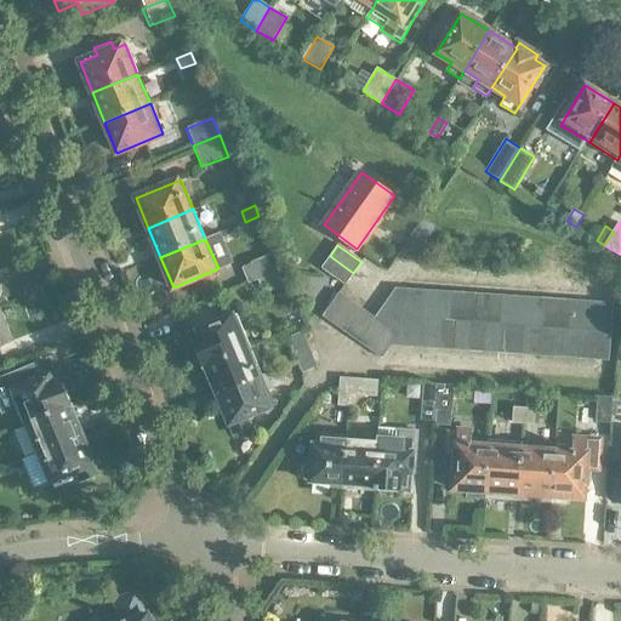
[(258,280),(281,271),(274,254),(251,263),(251,265),(241,268),(249,284),(258,280)]
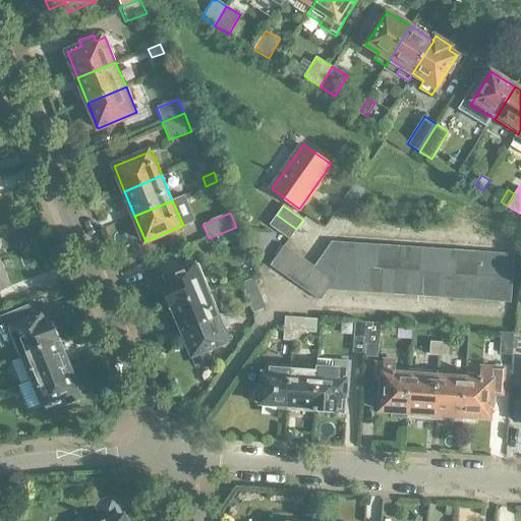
[(289,238),(296,229),(277,215),(270,225),(289,238)]
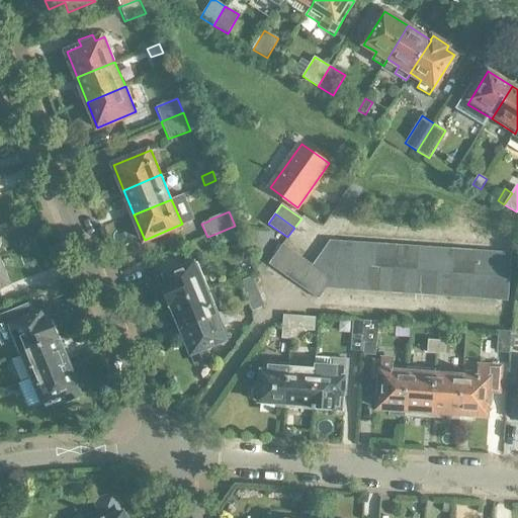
[(235,226),(216,234),(221,246),(240,238),(235,226)]
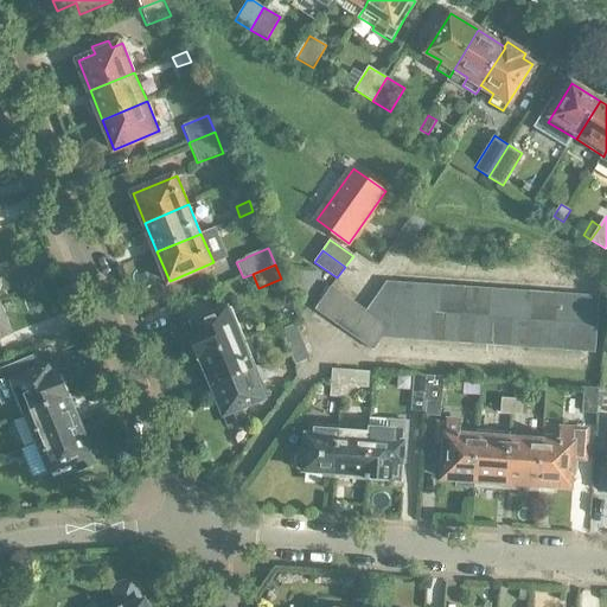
[(398,311),(401,282),(388,281),(376,299),(391,311),(398,311)]
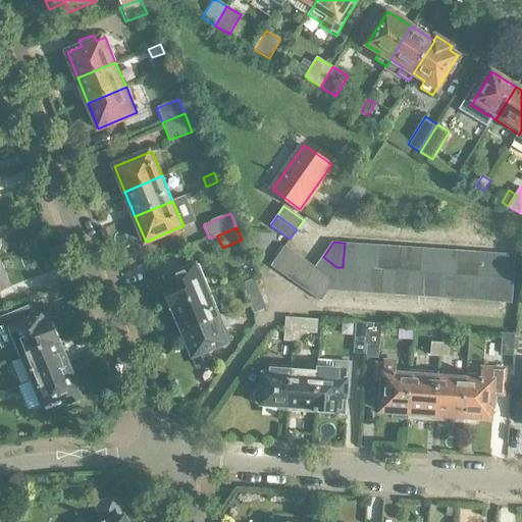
[(343,267),(348,268),(354,268),(356,244),(345,243),(343,267)]
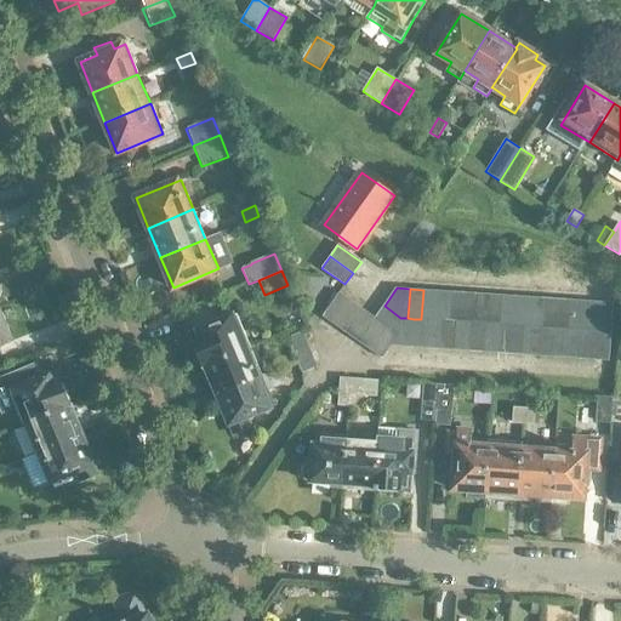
[(421,319),(427,319),(434,320),(437,291),(423,290),(421,319)]
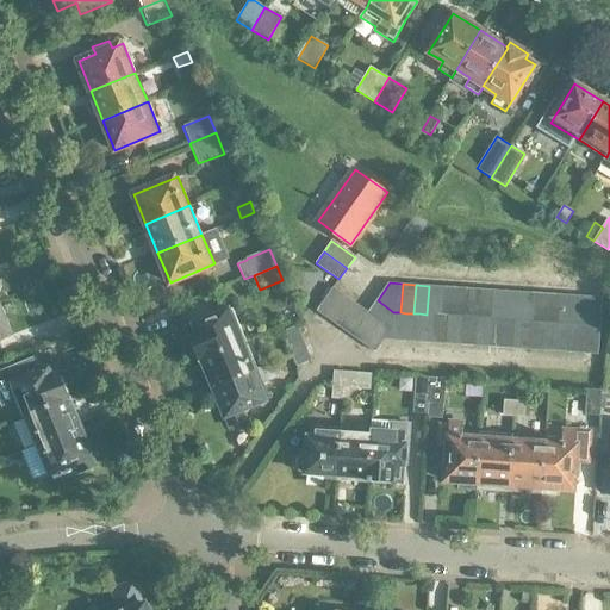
[(427,315),(433,315),(440,315),(441,286),(429,286),(427,315)]
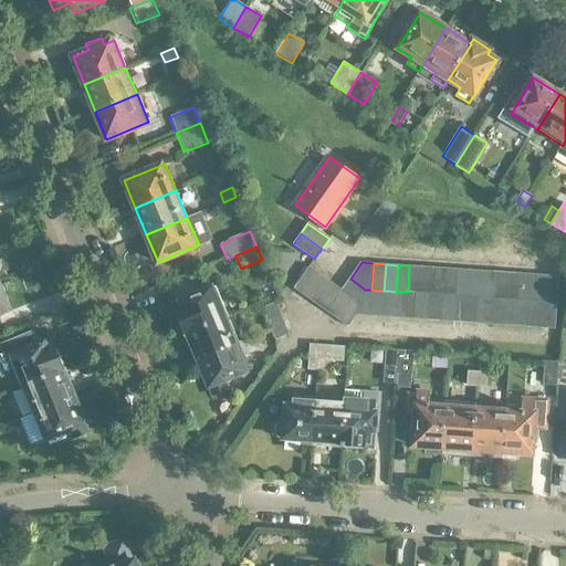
[(408,292),(416,293),(420,293),(421,266),(409,265),(408,292)]
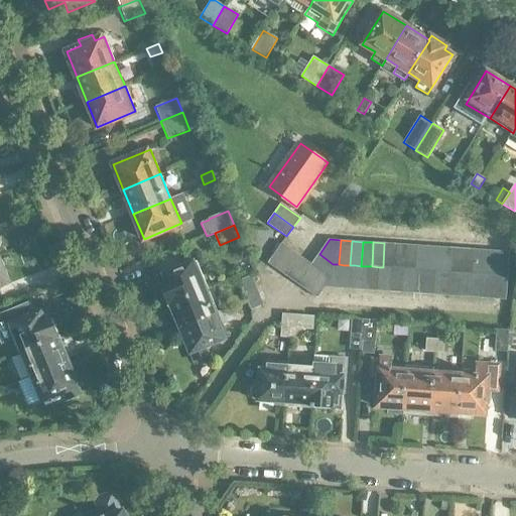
[(277,269),(291,250),(282,243),(267,262),(277,269)]
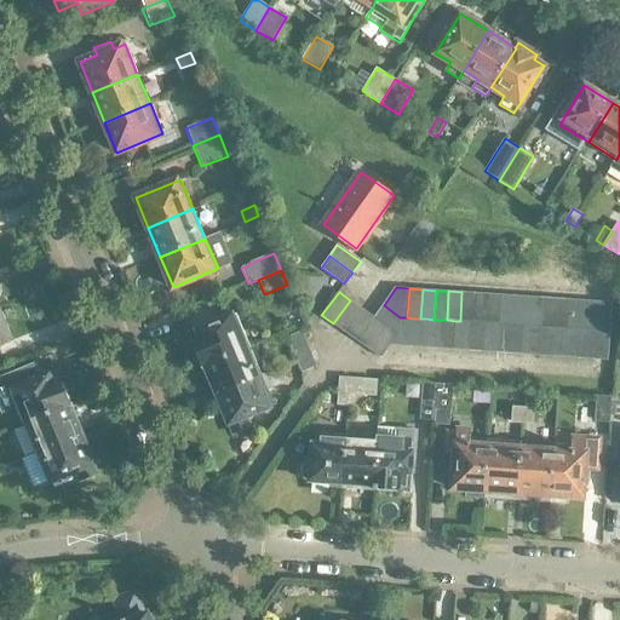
[(460,321),(470,322),(474,322),(475,293),(461,292),(460,321)]
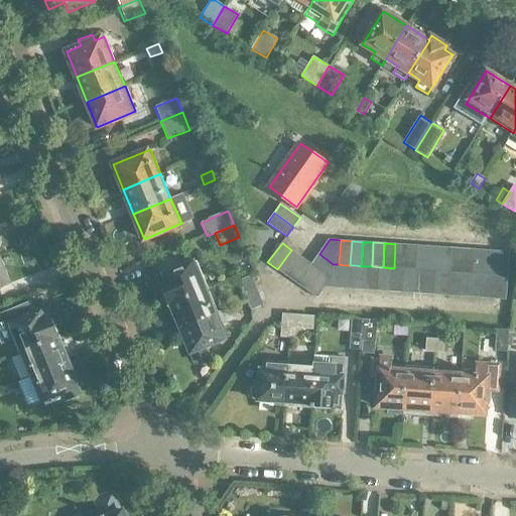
[(394,268),(402,269),(405,269),(406,245),(395,244),(394,268)]
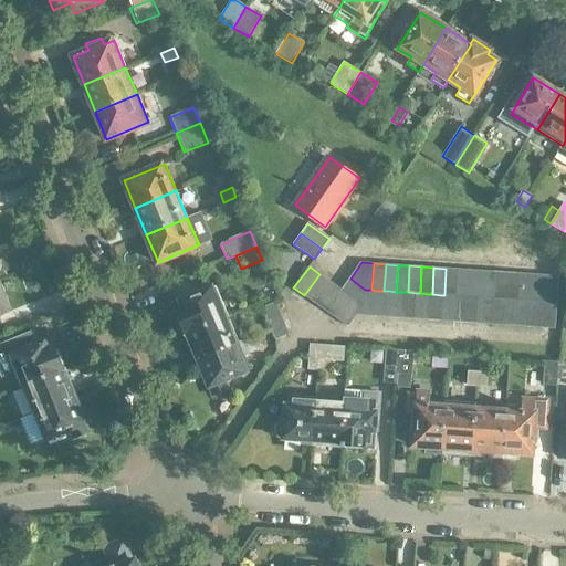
[(444,295),(453,295),(457,296),(458,270),(446,269),(444,295)]
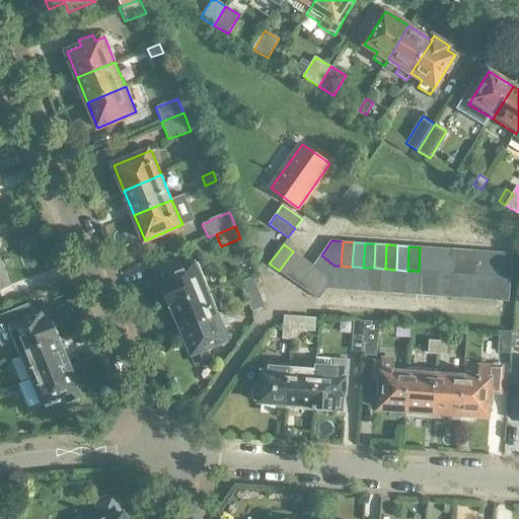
[(419,272),(428,272),(430,272),(431,247),(420,247),(419,272)]
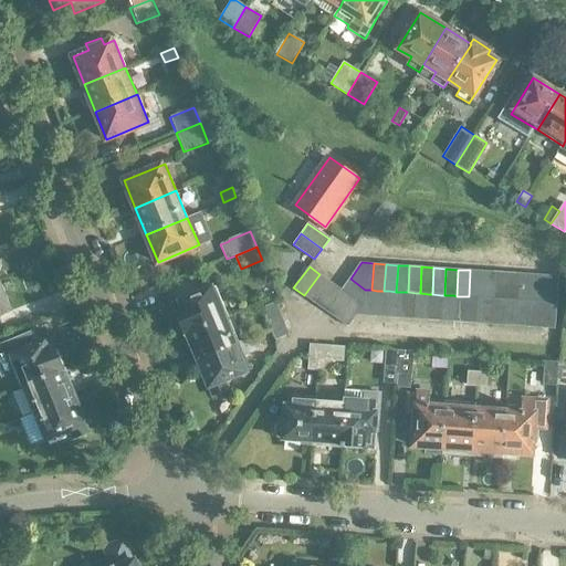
[(469,296),(479,297),(481,297),(482,271),(470,270),(469,296)]
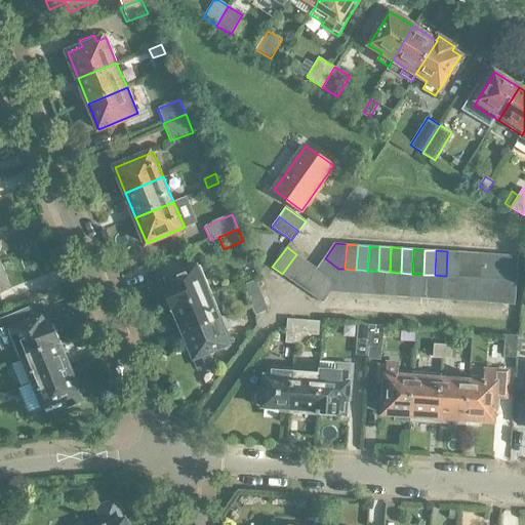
[(447,251),(446,276),(457,277),(458,252),(447,251)]
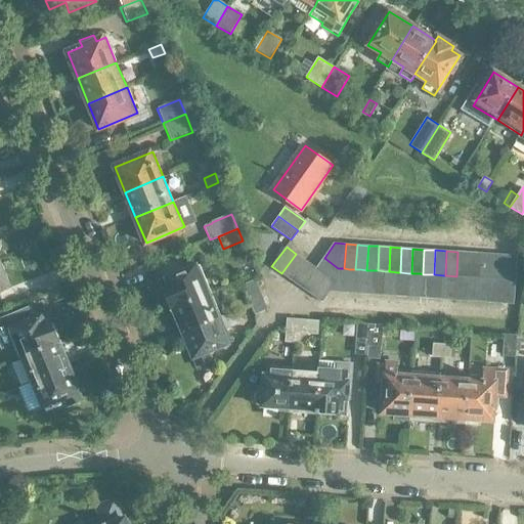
[(457,252),(456,276),(468,277),(470,253),(457,252)]
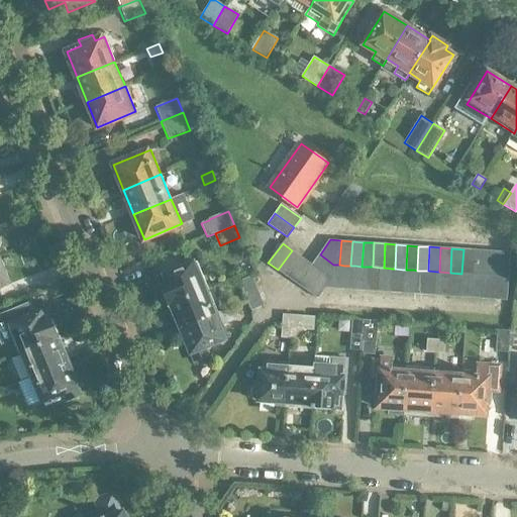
[(463,249),(461,274),(473,274),(475,249),(463,249)]
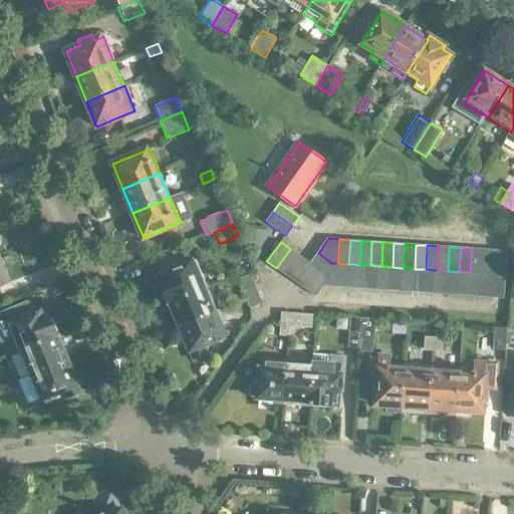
[(472,248),(470,272),(482,273),(483,249),(472,248)]
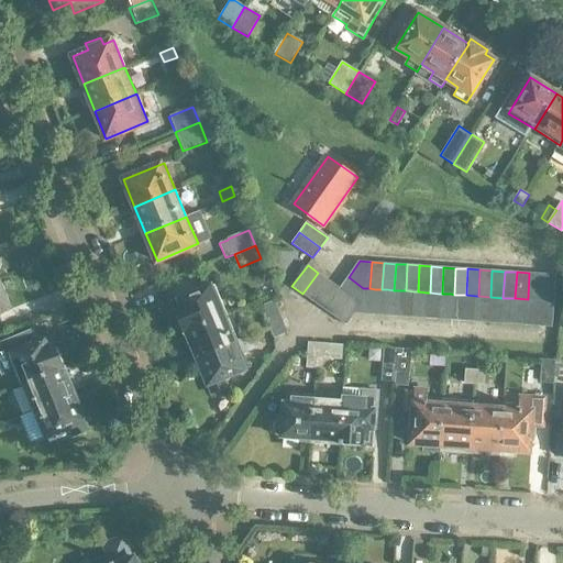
[(312,301),(328,279),(318,273),(302,294),(312,301)]
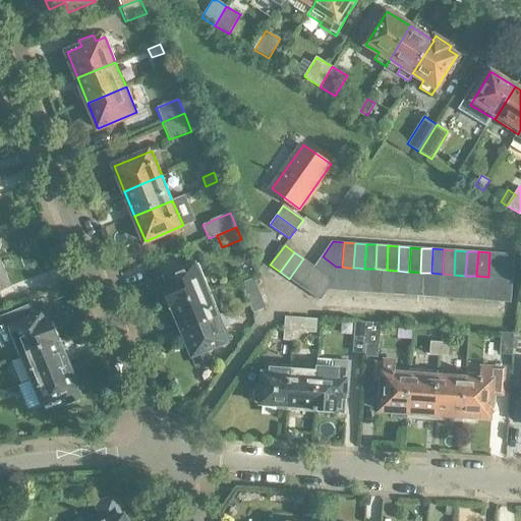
[(489,252),(488,277),(500,278),(502,253),(489,252)]
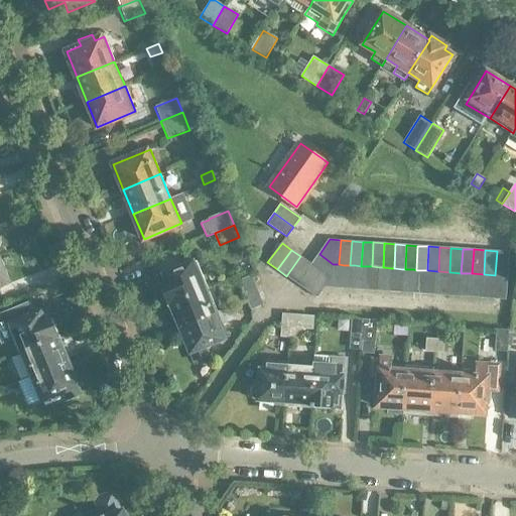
[(497,251),(495,275),(506,276),(508,252),(497,251)]
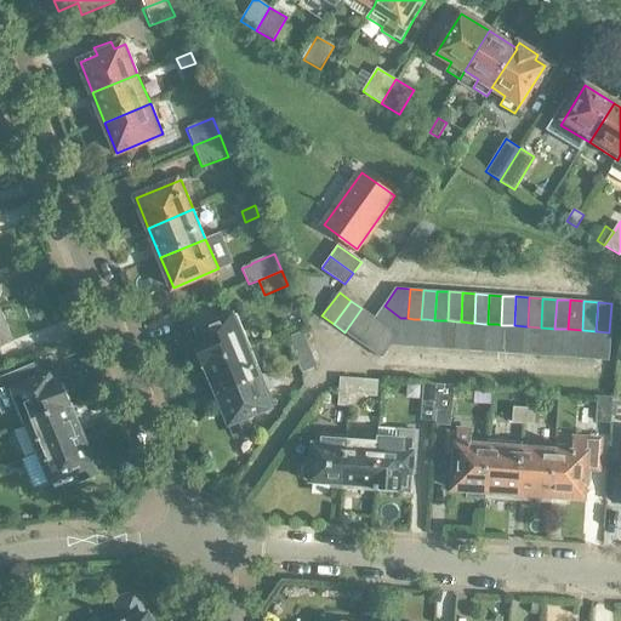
[(399,332),(400,318),(385,306),(375,319),(387,326),(398,335),(399,332)]
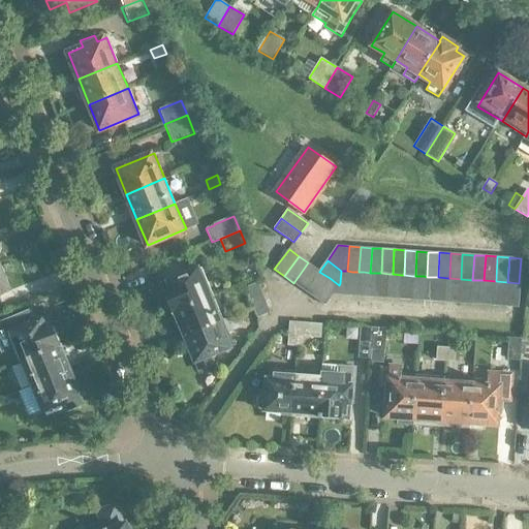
[(172,311),(213,294),(203,268),(161,285),(172,311)]
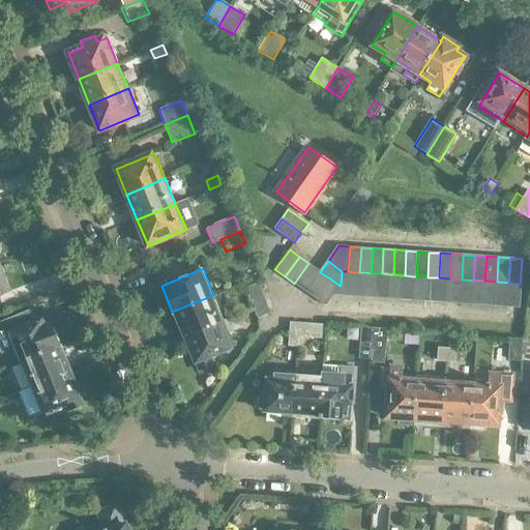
[(352,296),(353,272),(348,271),(342,271),(341,284),(340,286),(333,295),(352,296)]
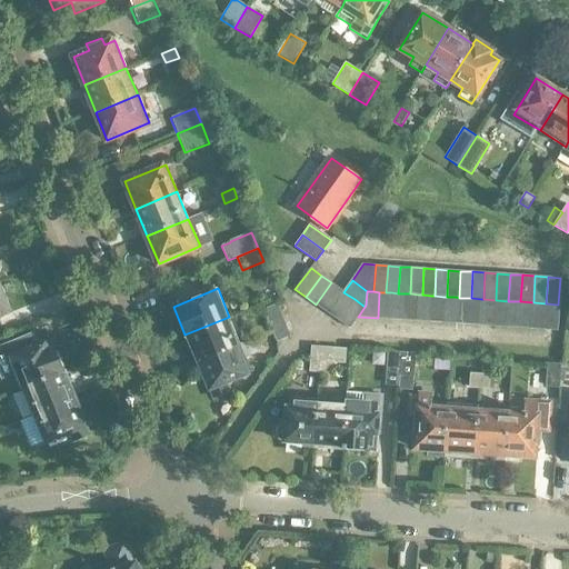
[(343,292),(329,313),(339,321),(355,299),(343,292)]
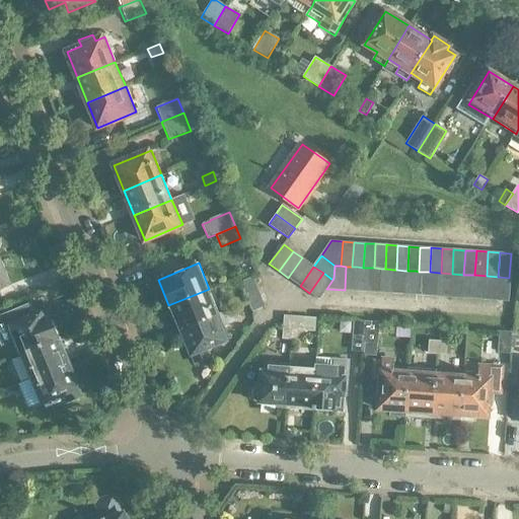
[(346,267),(345,290),(356,291),(357,267),(352,267),(346,267)]
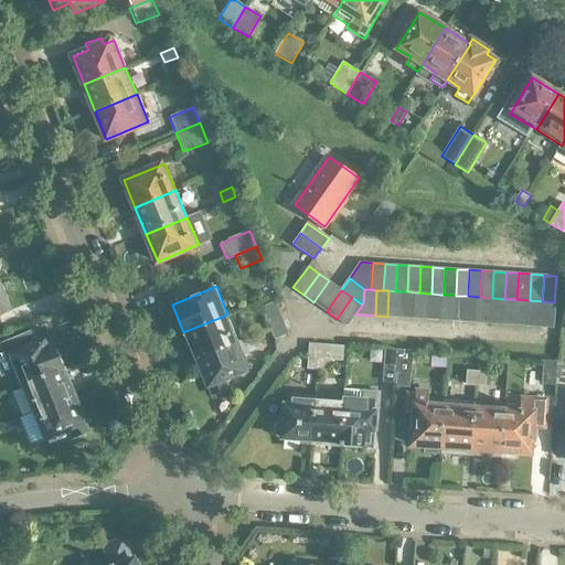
[(388,290),(387,317),(400,318),(401,291),(395,291),(388,290)]
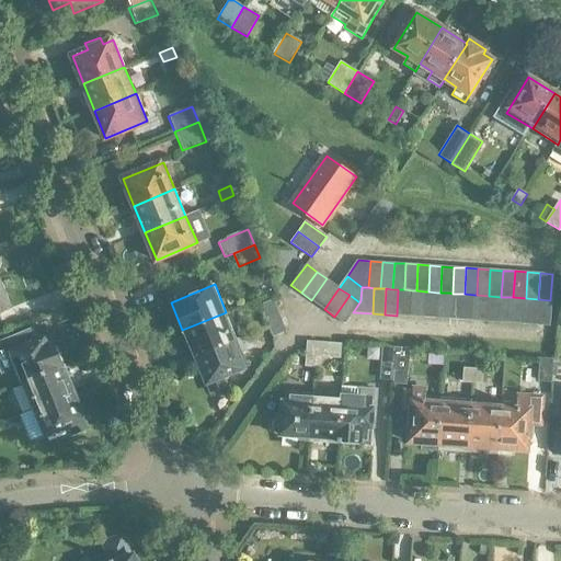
[(398,289),(397,316),(411,317),(412,290),(404,289),(398,289)]
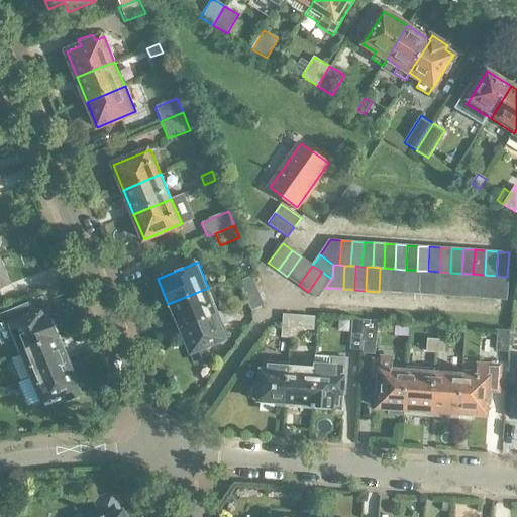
[(380,268),(379,292),(390,293),(392,269),(384,268),(380,268)]
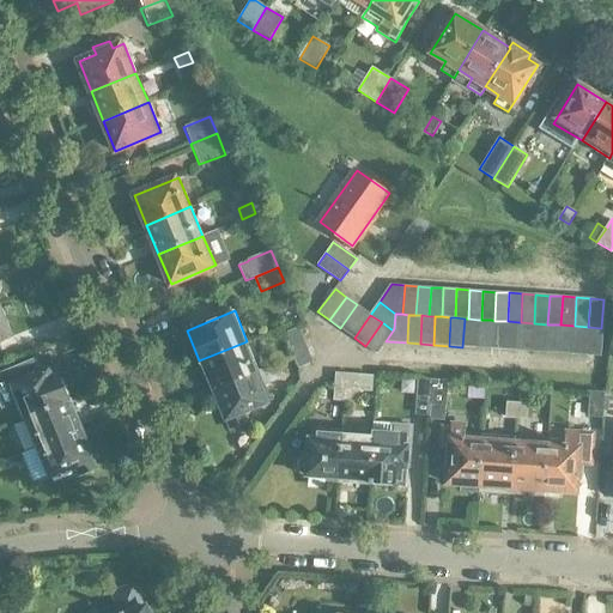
[(465,319),(462,347),(475,349),(478,320),(468,319),(465,319)]
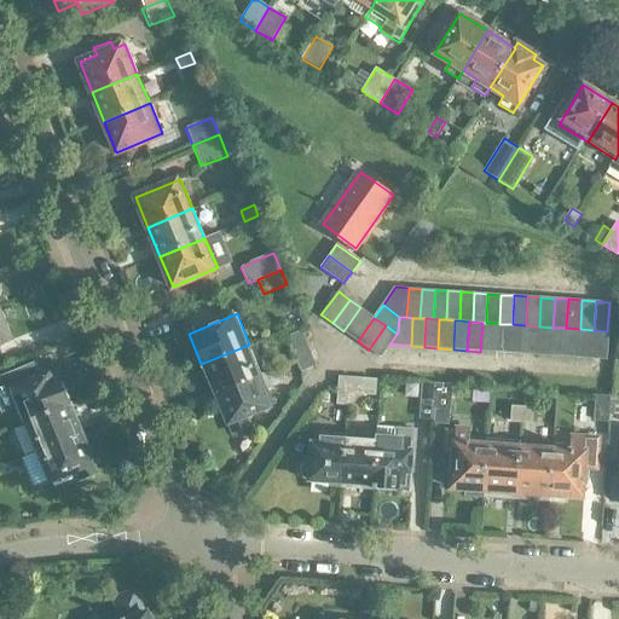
[(482,323),(480,352),(495,352),(496,323),(486,323),(482,323)]
